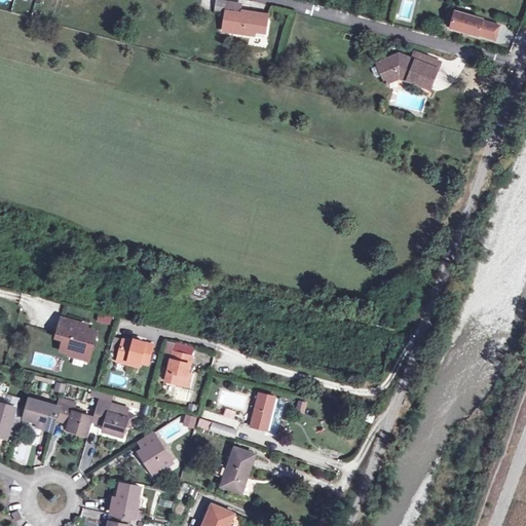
[(229,2),(224,31),(266,39),(270,16),(241,11),(242,4),(229,2)]
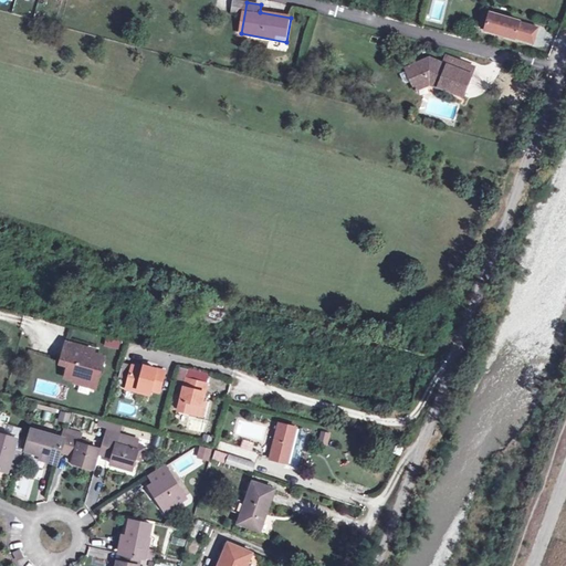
[(521,22),(492,13),(492,16),(488,30),(486,32),(515,40),(515,39),(536,45),(541,29),(521,23),(521,22)]
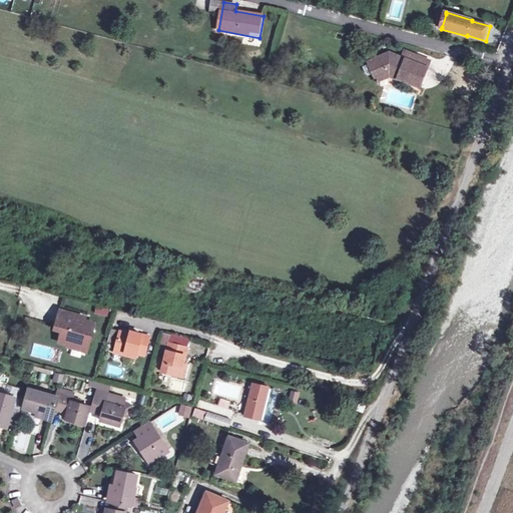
[(371,68),(373,70),(367,74),(370,80),(373,81),(378,78),(380,82),(389,77),(422,89),(432,63),(407,53),(404,61),(389,56),(371,68)]
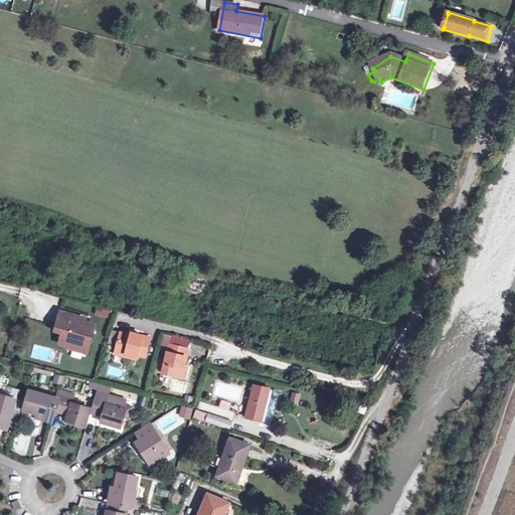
[(109,317),(111,308),(98,305),(96,314),(109,317)]
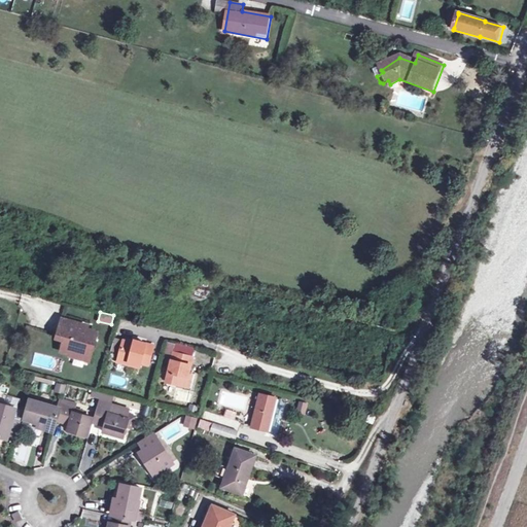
[(63,352),(72,354),(73,351),(91,356),(98,334),(89,330),(79,327),(80,324),(65,319),(60,336),(67,339),(63,352)]
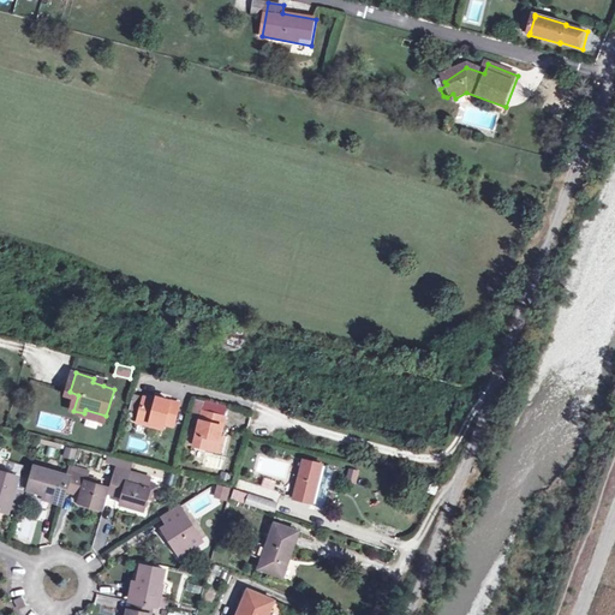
[(138,421),(151,424),(153,421),(165,424),(165,422),(174,424),(181,402),(160,395),(159,398),(147,395),(138,421)]
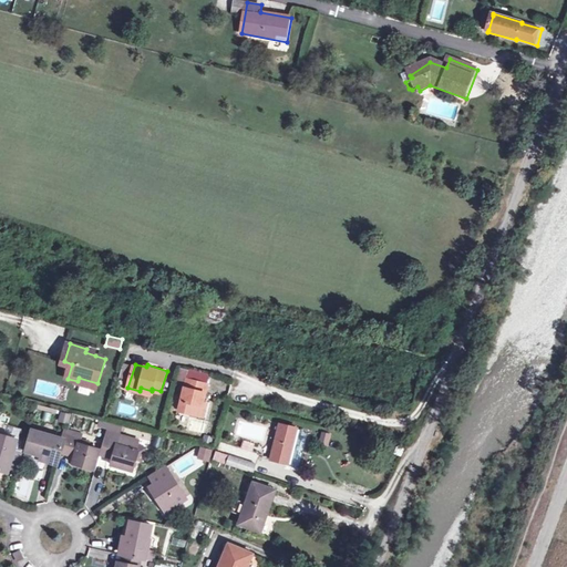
[(79,378),(78,381),(76,383),(95,389),(98,383),(79,378)]
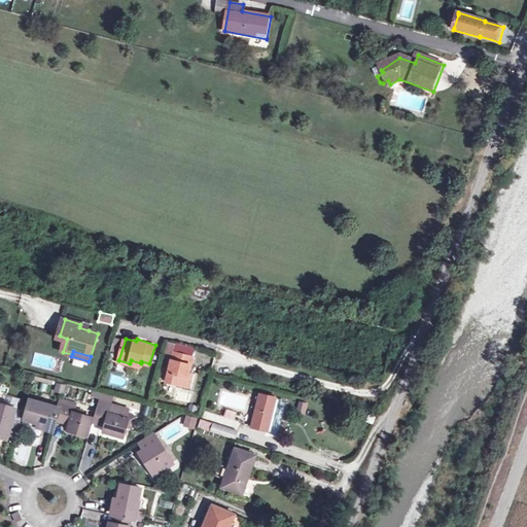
[(166,381),(185,386),(188,373),(194,356),(174,351),(166,381)]
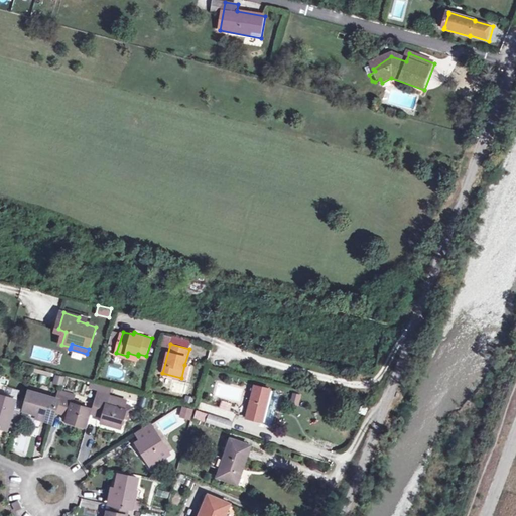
[(255,387),(246,418),(262,422),(271,391),(255,387)]
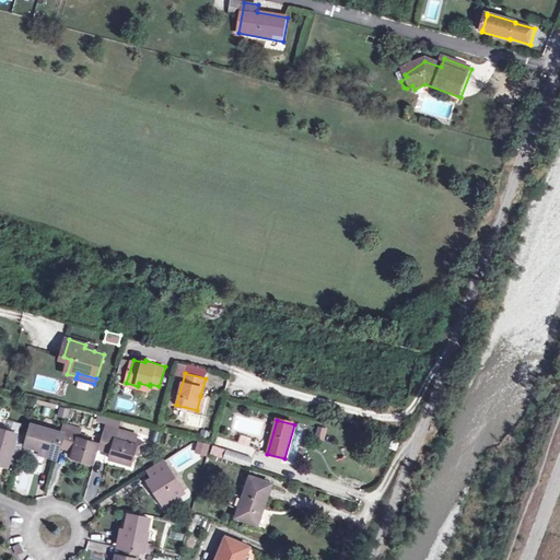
[(62,447),(67,433),(62,432),(35,424),(30,446),(46,451),(57,454),(60,455),(62,447)]
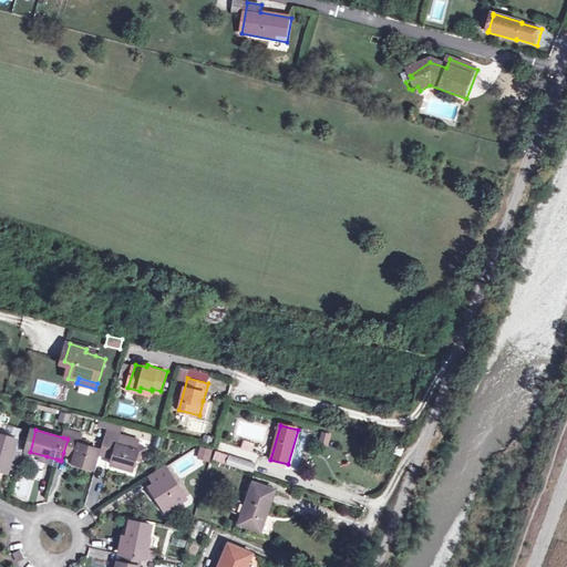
[(81,443),(82,440),(84,433),(70,430),(69,435),(68,439),(63,453),(72,456),(73,452),(79,453),(78,457),(75,463),(96,468),(101,449),(91,445),(81,443)]
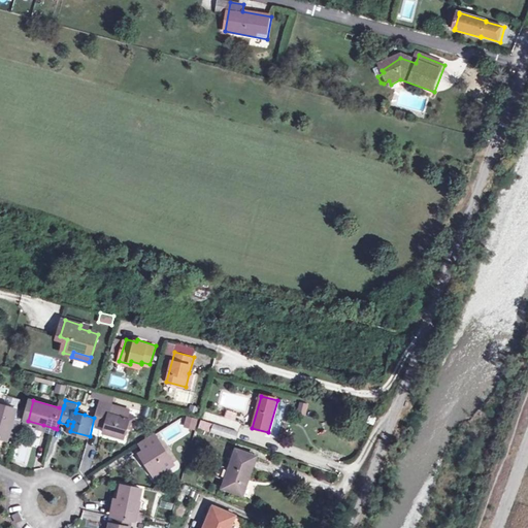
[(0,402),(0,434),(10,438),(20,408),(0,402)]
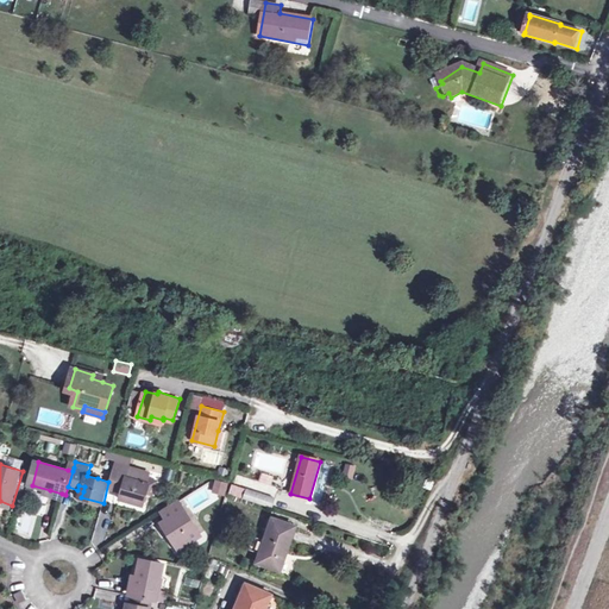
[(355,466),(346,464),(343,476),(351,478),(355,466)]
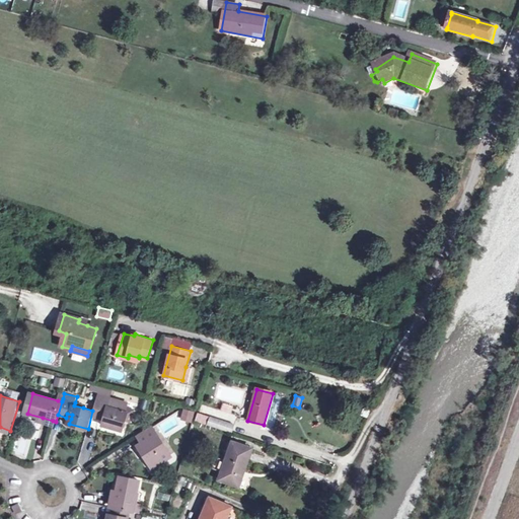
[(107,417),(106,421),(105,427),(124,432),(128,421),(130,413),(109,408),(110,403),(98,400),(93,417),(101,419),(102,416),(107,417)]
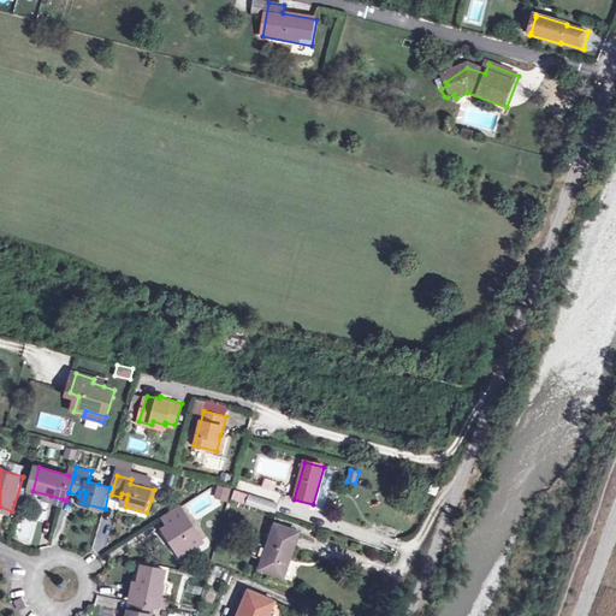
[(155,485),(131,479),(130,484),(154,490),(155,485)]
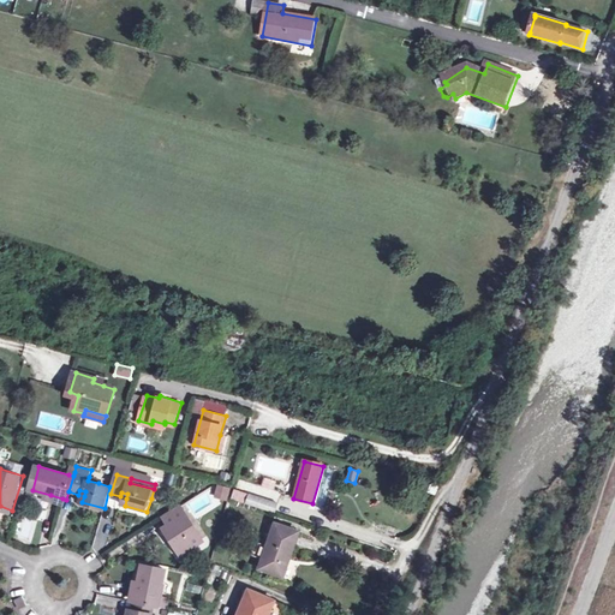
[(155,484),(154,489),(151,499),(157,500),(161,487),(155,484)]
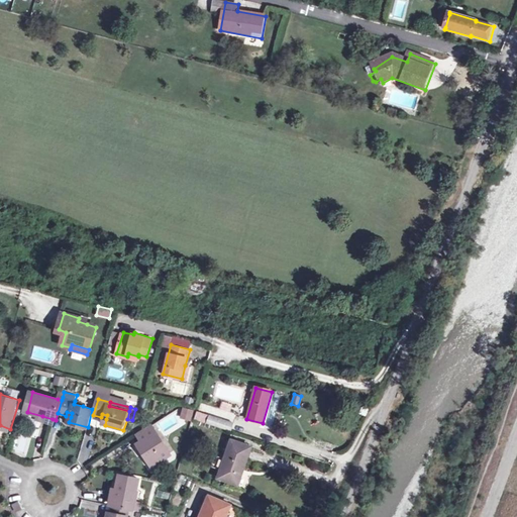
[(181,407),(180,418),(193,420),(194,409),(181,407)]
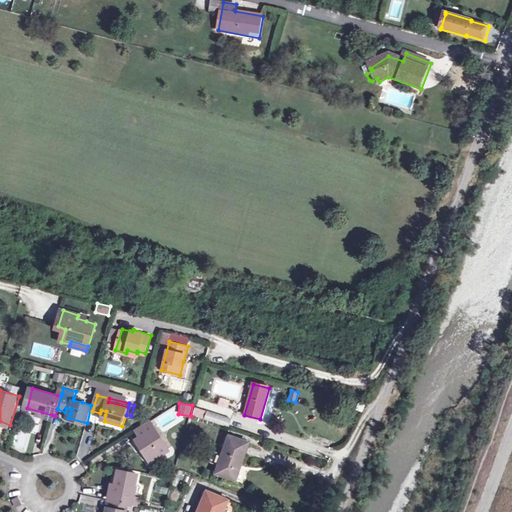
[(154,418),(160,429),(179,417),(173,406),(154,418)]
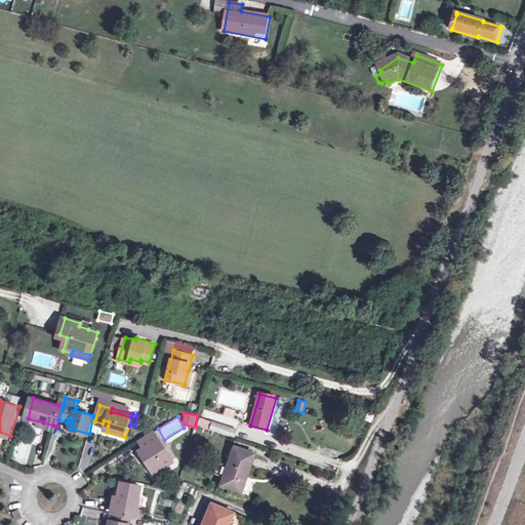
[(198,427),(209,429),(210,419),(199,417),(198,427)]
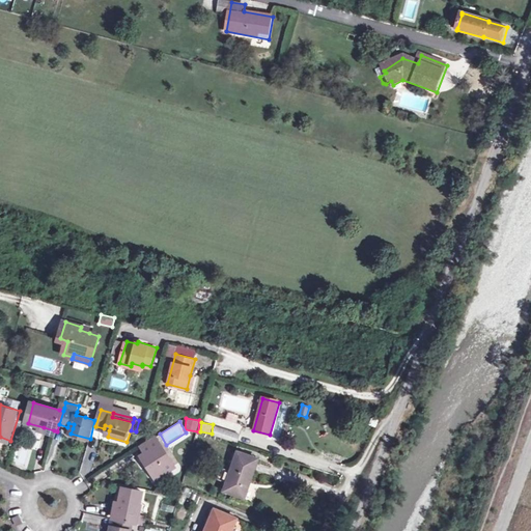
[(216,429),(213,438),(238,445),(240,437),(216,429)]
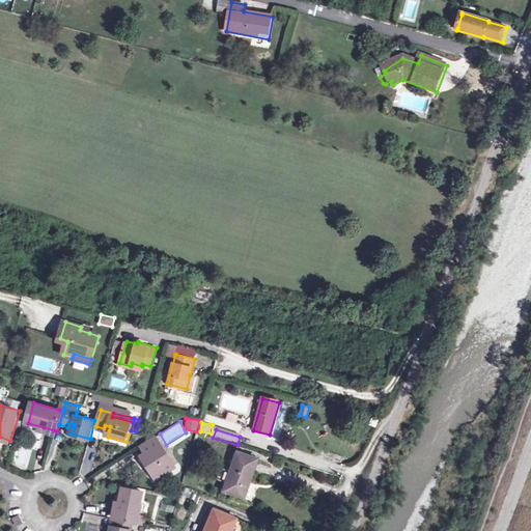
[(144,455),(148,460),(151,467),(150,468),(157,478),(176,466),(158,437),(142,447),(147,453),(144,455)]
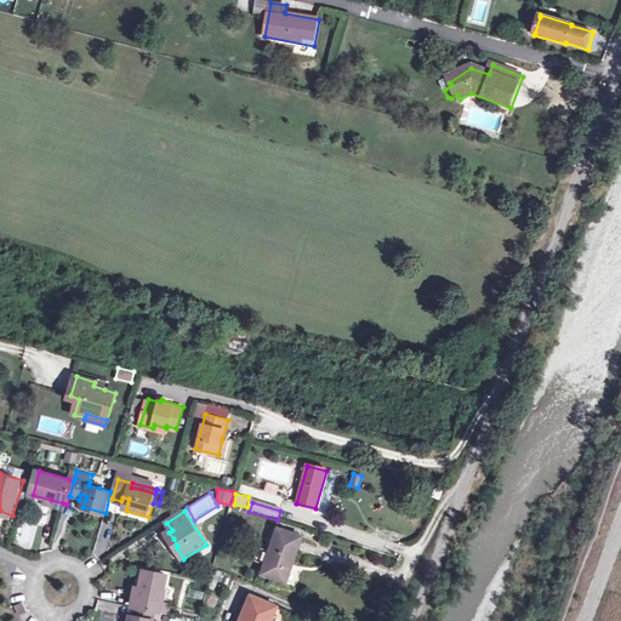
[(255,545),(250,557),(262,560),(258,570),(280,577),(286,558),(288,559),(297,533),(274,525),(266,548),(255,545)]
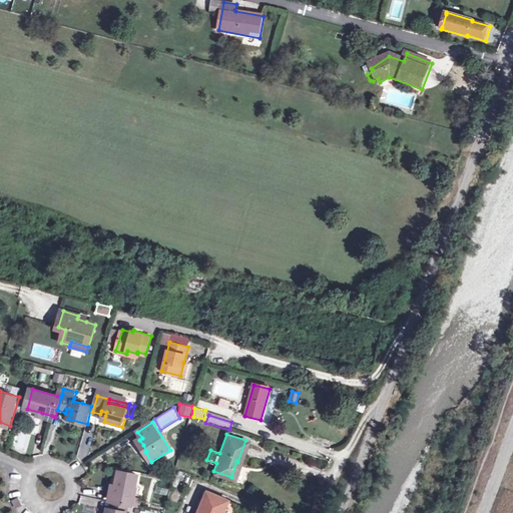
[(121,471),(118,485),(114,499),(114,501),(131,505),(134,505),(141,475),(121,471)]
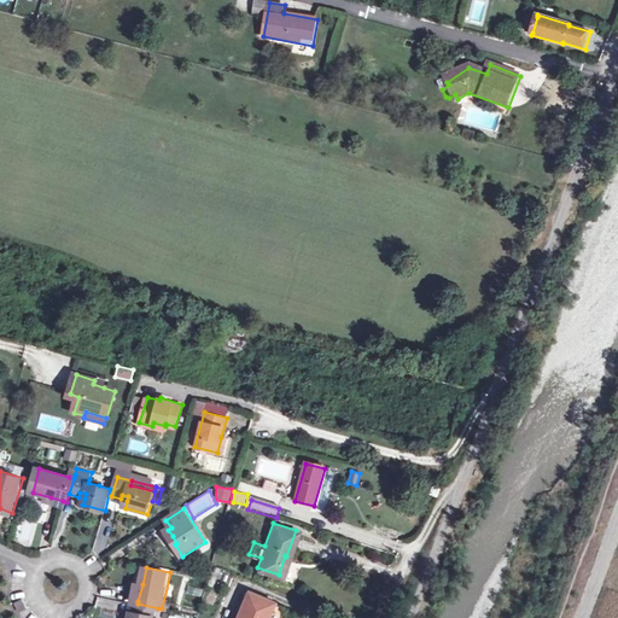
[(267,617),(275,601),(249,590),(243,606),(238,605),(232,617),(267,617)]
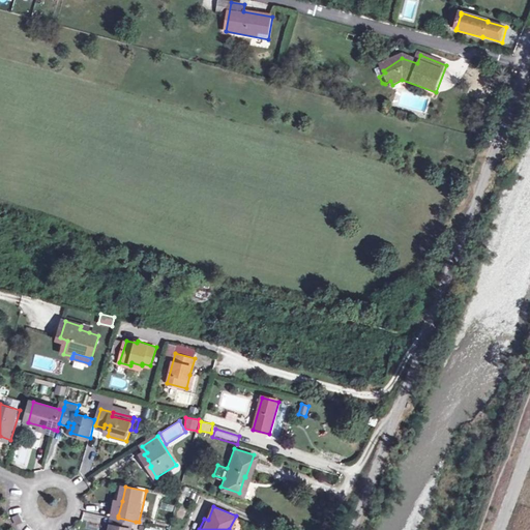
[(16,522),(21,519),(18,511),(11,513),(16,522)]
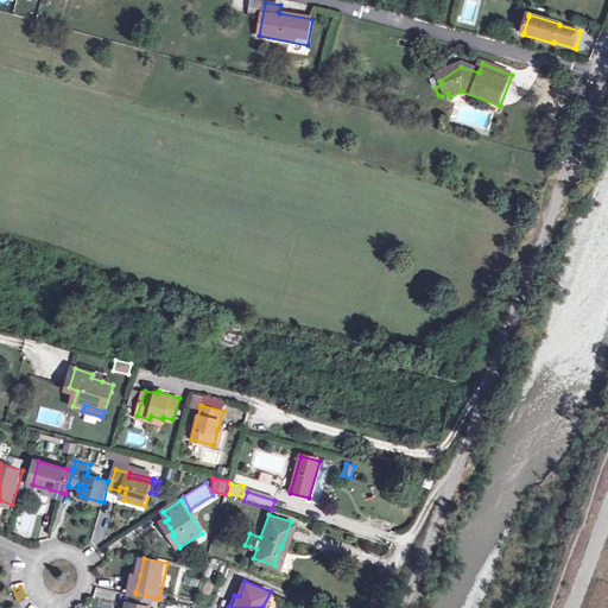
[(152,607),(156,599),(135,594),(133,603),(130,602),(127,607),(152,607)]
